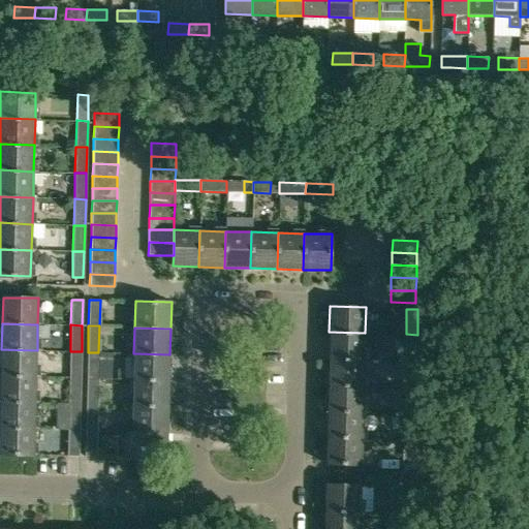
[(329,359),(365,360),(365,333),(329,332),(329,359)]
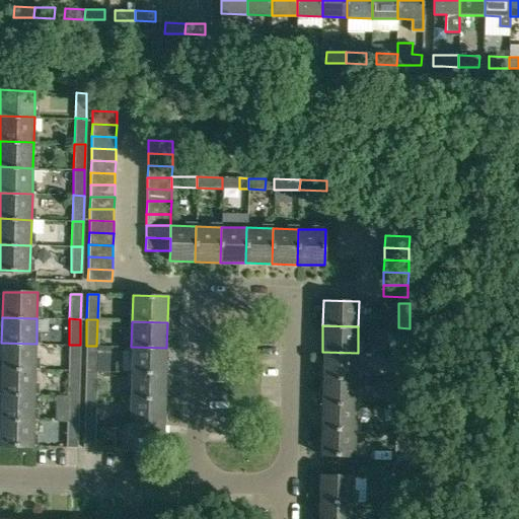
[(410,328),(398,327),(397,354),(409,354),(410,328)]
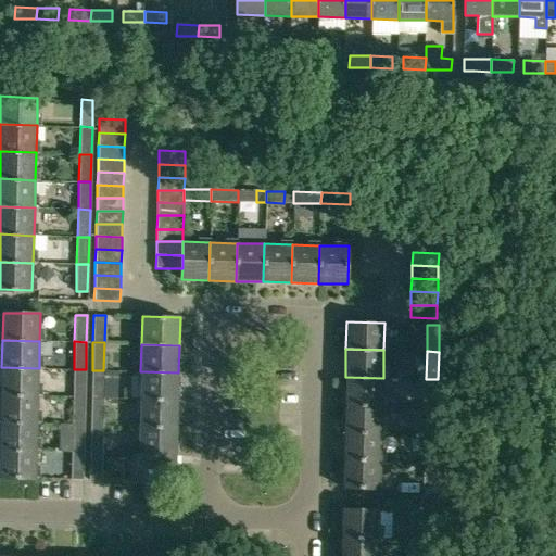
[(38,395),(39,368),(1,367),(1,394),(38,395)]
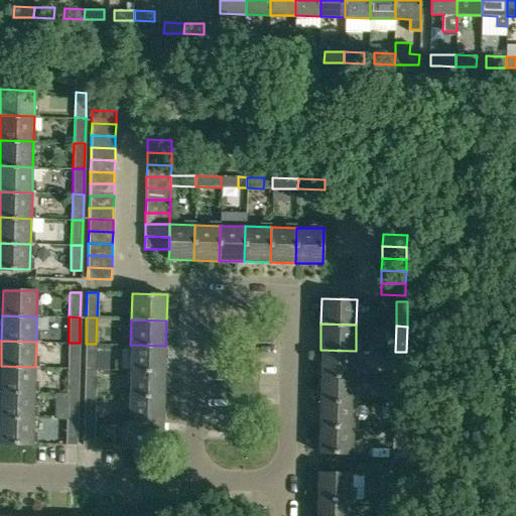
[(69,343),(68,368),(79,368),(80,343),(69,343)]
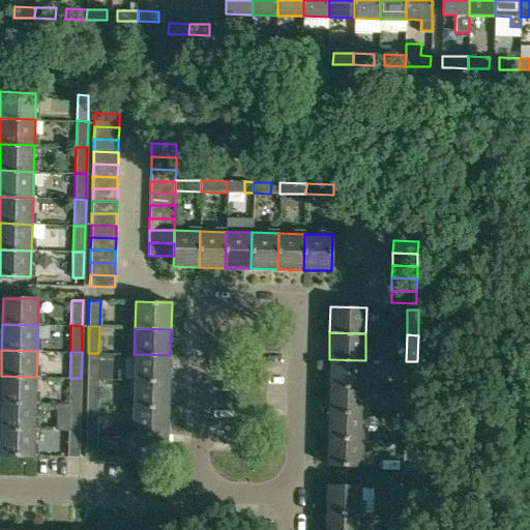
[(87,379),(98,379),(98,353),(88,353),(87,379)]
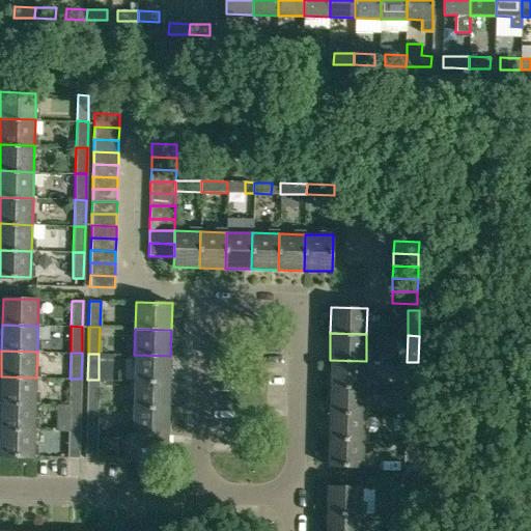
[(169,382),(170,356),(134,355),(133,381),(169,382)]
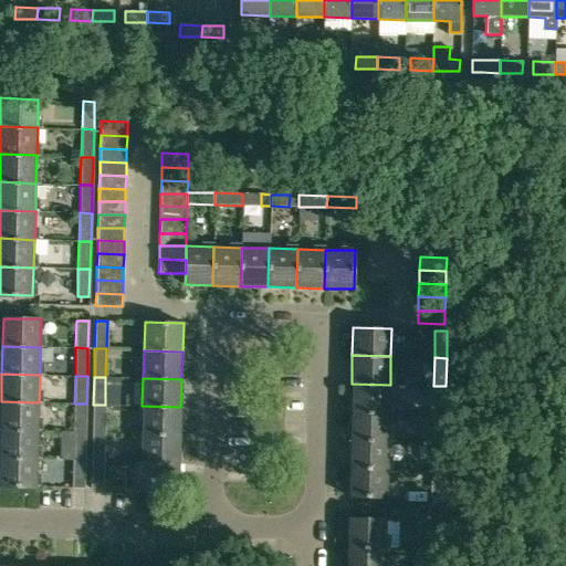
[(352,384),(350,411),(389,412),(390,385),(352,384)]
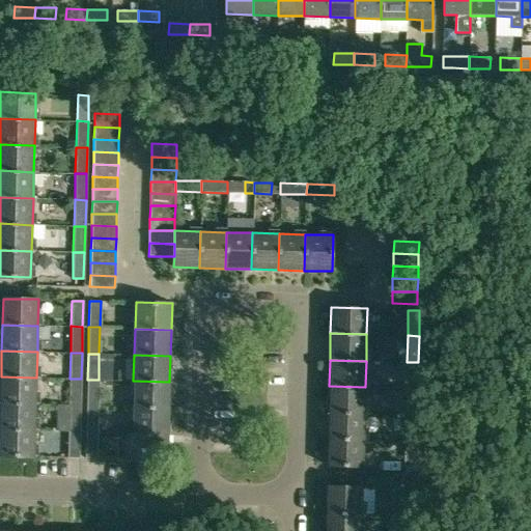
[(407,362),(406,388),(417,388),(418,362),(407,362)]
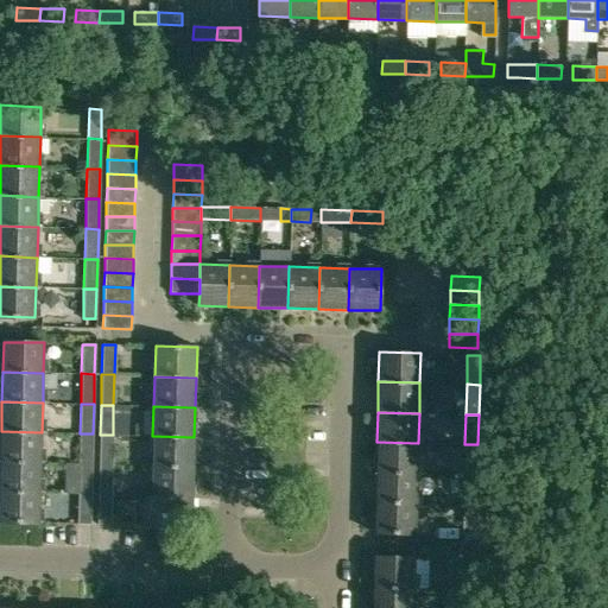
[(1,431),(0,462),(42,462),(42,432),(1,431)]
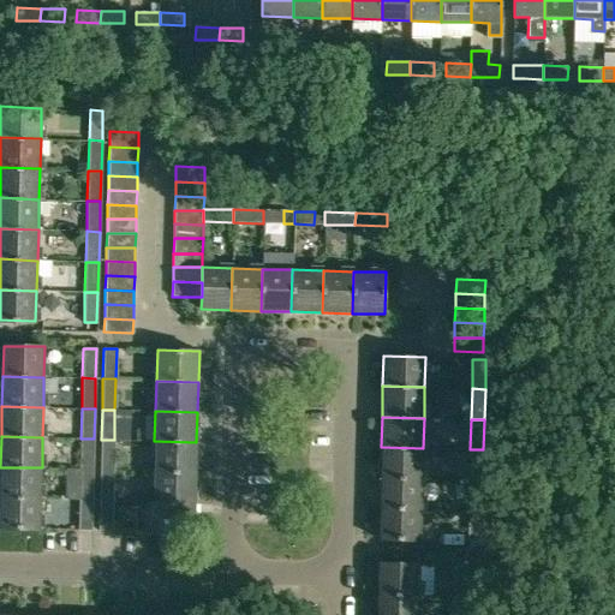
[(93,469),(94,439),(81,439),(79,469),(93,469)]
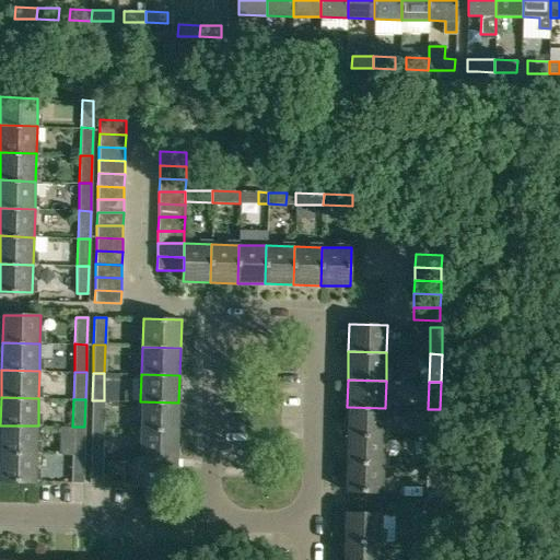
[(92,400),(91,428),(103,428),(104,400),(92,400)]
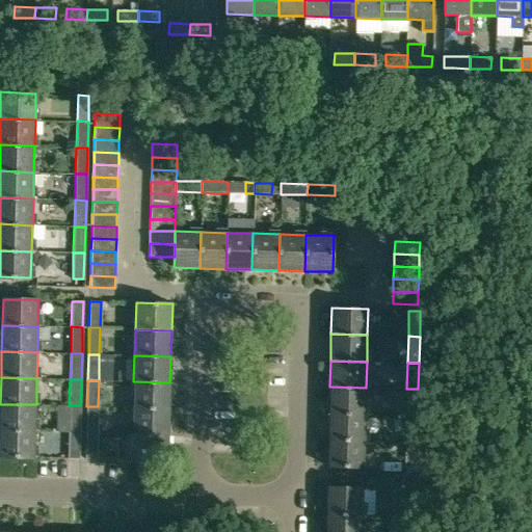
[(169,382),(133,381),(133,407),(169,408),(169,382)]
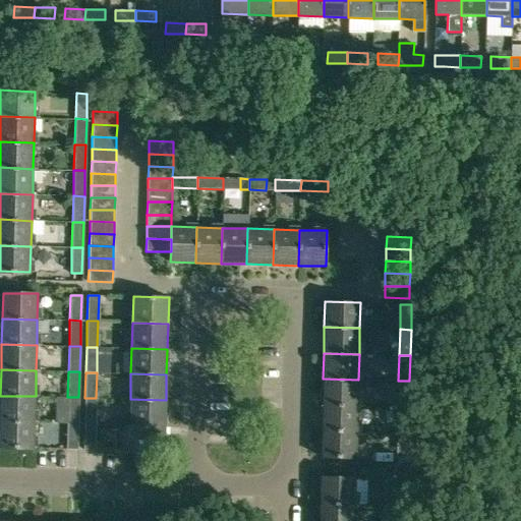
[(323,379),(322,405),(357,405),(358,380),(323,379)]
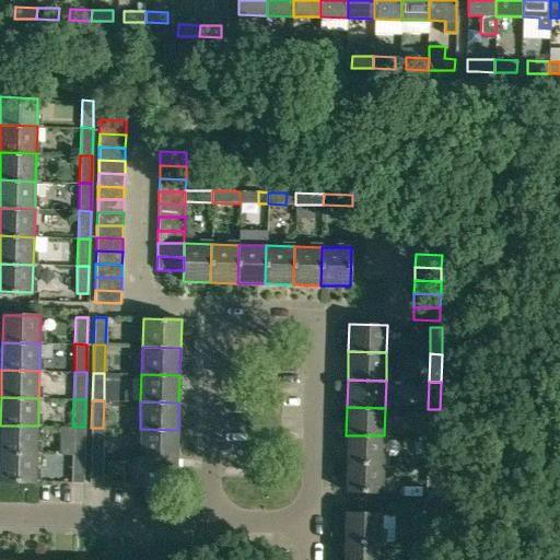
[(440,409),(428,409),(428,438),(440,438),(440,409)]
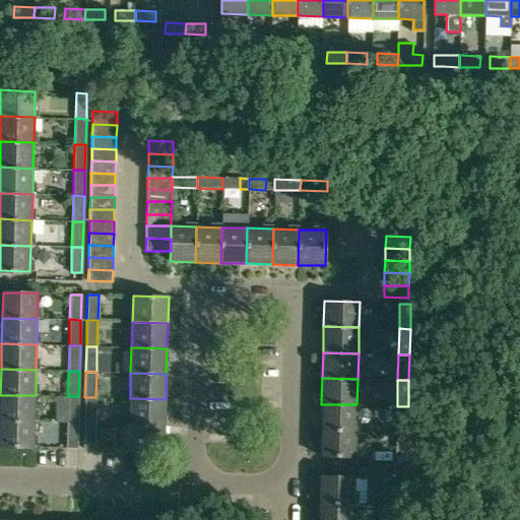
[(0,419),(35,421),(36,395),(0,395),(0,403),(0,419)]
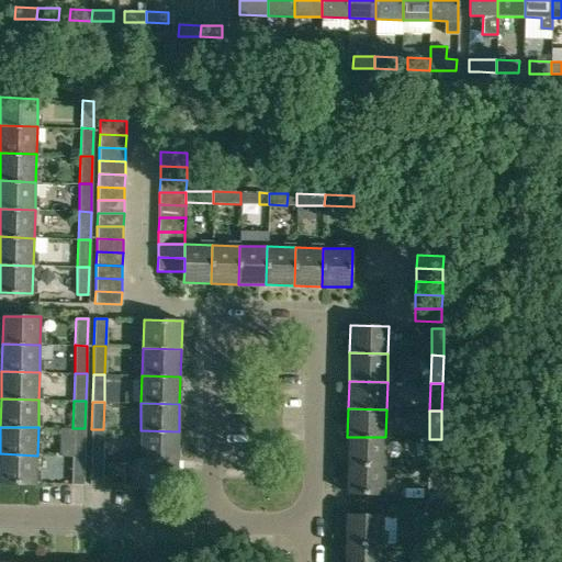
[(71,457),(83,457),(85,428),(72,428),(71,457)]
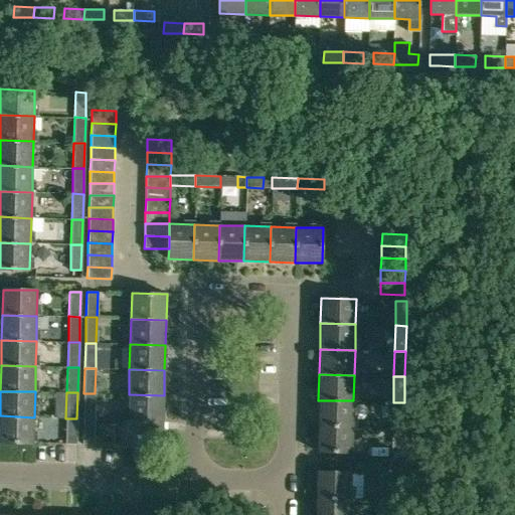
[(94,419),(95,393),(83,393),(82,418),(94,419)]
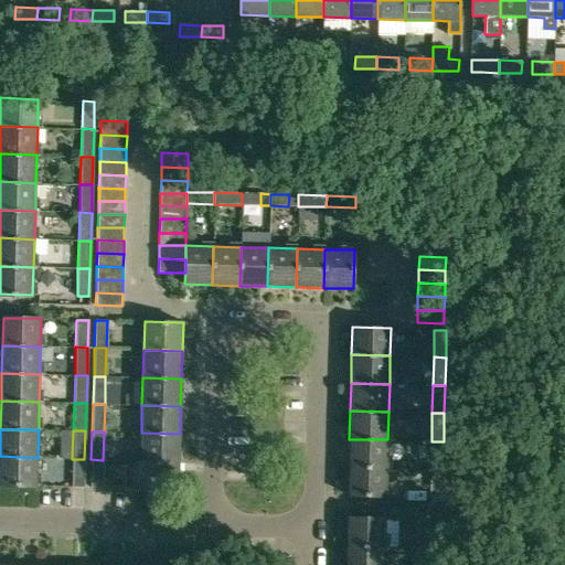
[(179,462),(180,434),(141,433),(140,461),(179,462)]
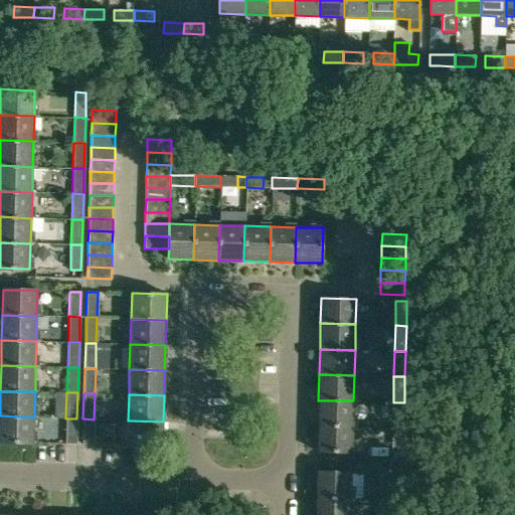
[(318,400),(318,425),(353,426),(353,400),(318,400)]
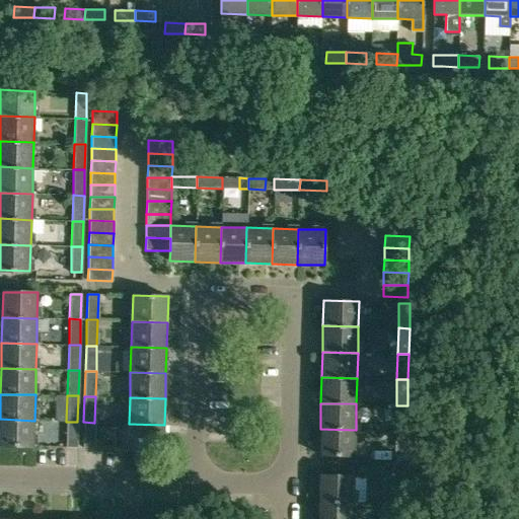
[(396,405),(395,431),(406,431),(408,405),(396,405)]
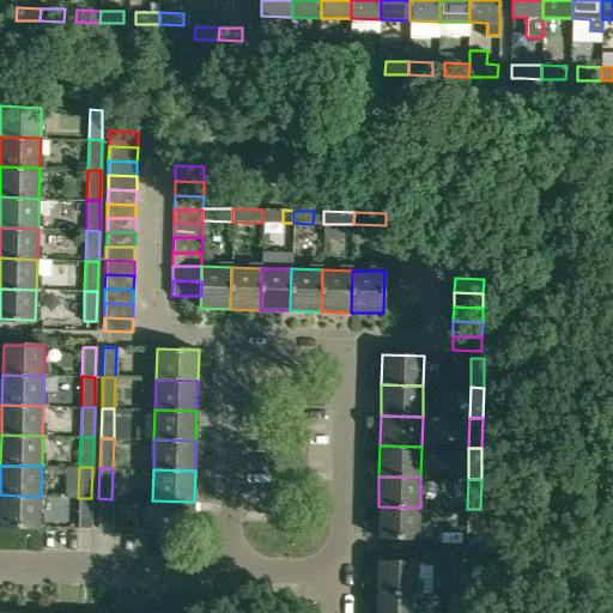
[(0,495),(0,526),(41,527),(41,497),(0,495)]
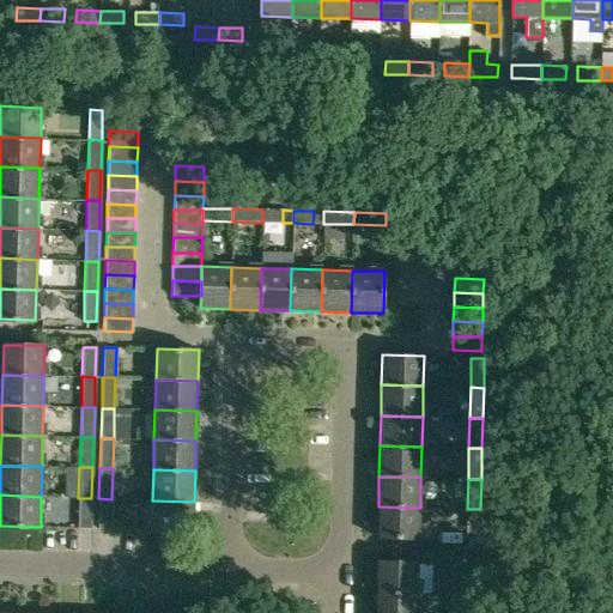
[(91,498),(78,498),(78,527),(91,528),(91,498)]
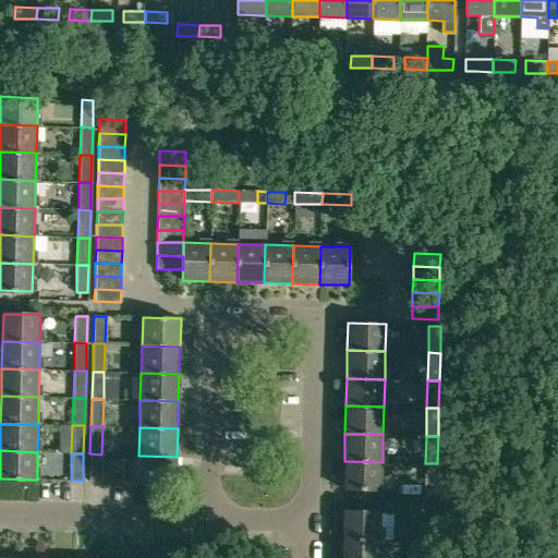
[(101,455),(89,453),(89,481),(101,481),(101,455)]
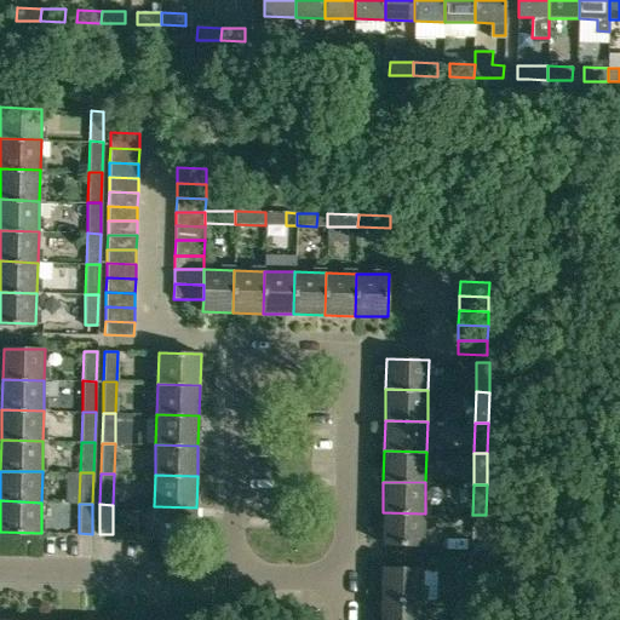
[(195,538),(196,507),(154,506),(153,537),(195,538)]
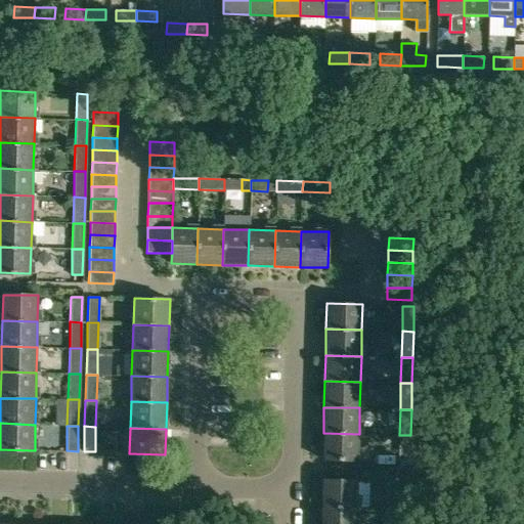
[(359,434),(323,433),(322,459),(358,460),(359,434)]
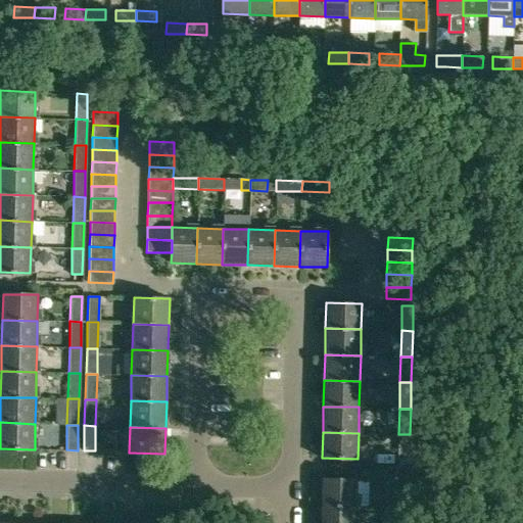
[(397,460),(409,460),(410,434),(398,434),(397,460)]
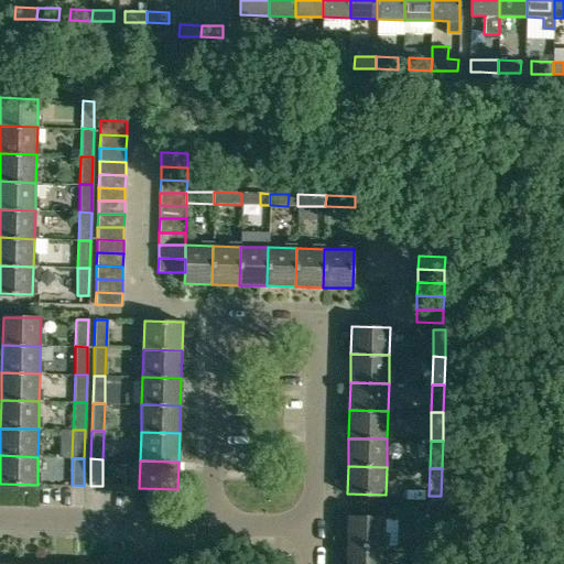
[(416,512),(416,519),(415,546),(427,546),(429,512),(416,512)]
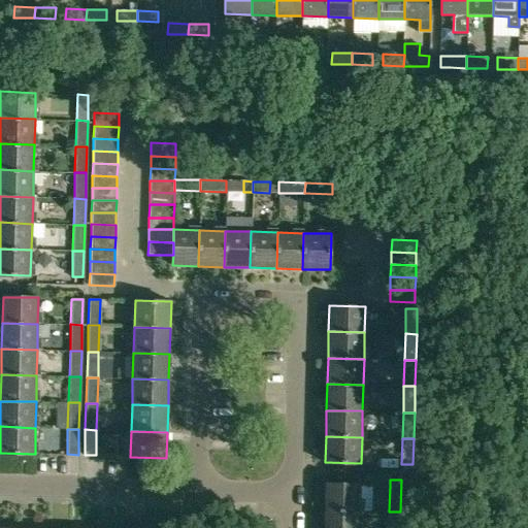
[(324,484),(323,509),(360,510),(360,485),(324,484)]
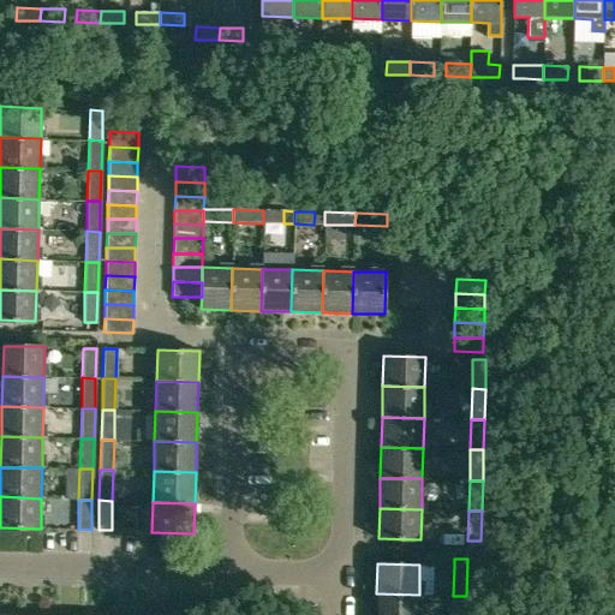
[(376,593),(375,614),(418,614),(419,595),(376,593)]
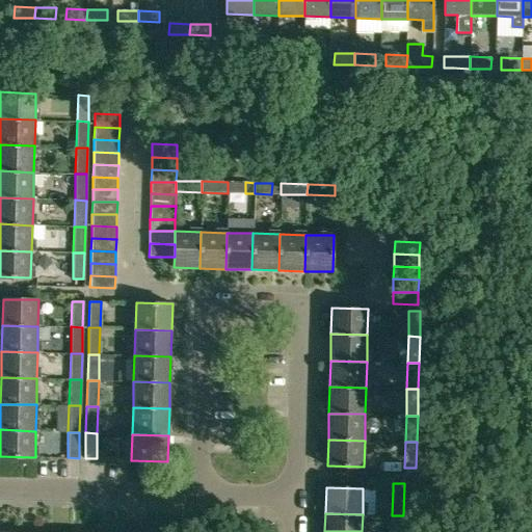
[(392,515),(391,531),(402,531),(403,515),(392,515)]
